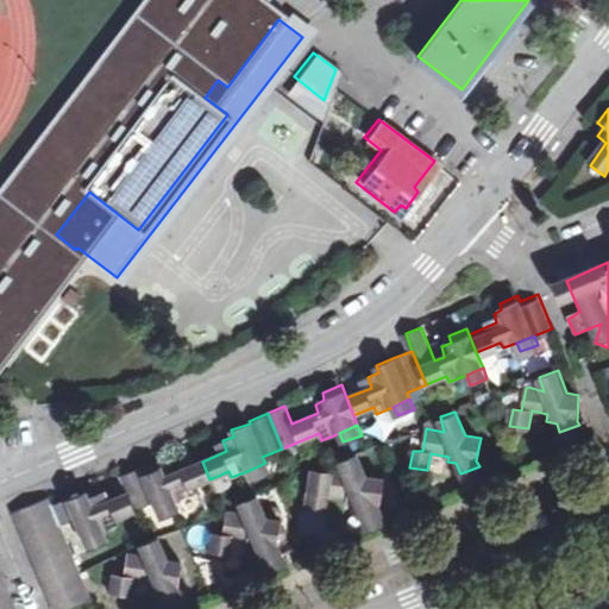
[(579,425),(559,432),(562,438),(565,445),(584,438),(581,431),(579,425)]
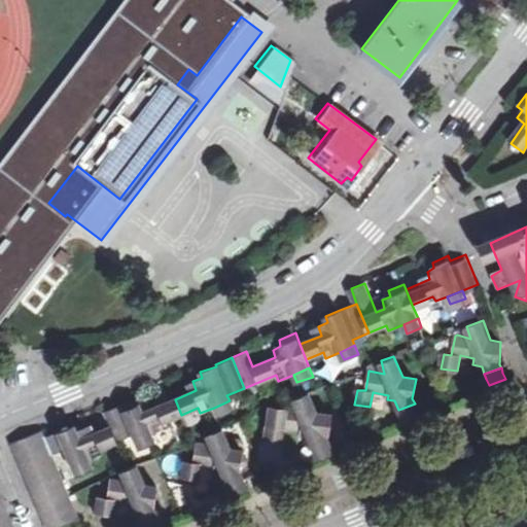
[(310,440),(312,446),(328,438),(326,435),(329,433),(335,415),(317,412),(308,391),(293,398),(299,410),(274,403),(272,405),(265,440),(282,443),(285,428),(301,431),(301,438),(308,438),(310,440)]
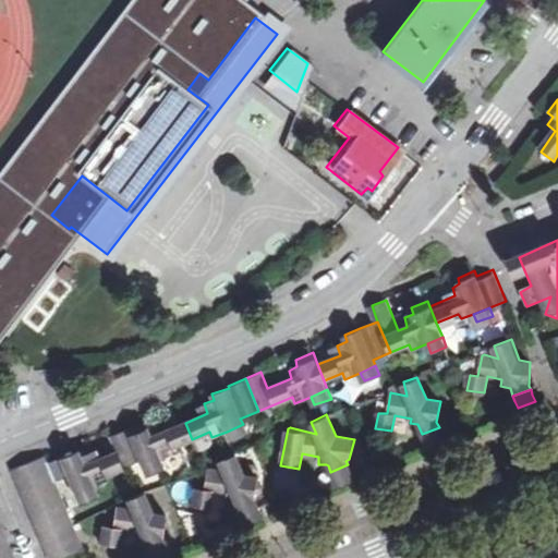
[(140,460),(142,465),(159,459),(174,452),(172,447),(192,439),(185,423),(160,433),(155,424),(145,427),(142,422),(128,427),(111,434),(118,450),(124,468),(140,460)]
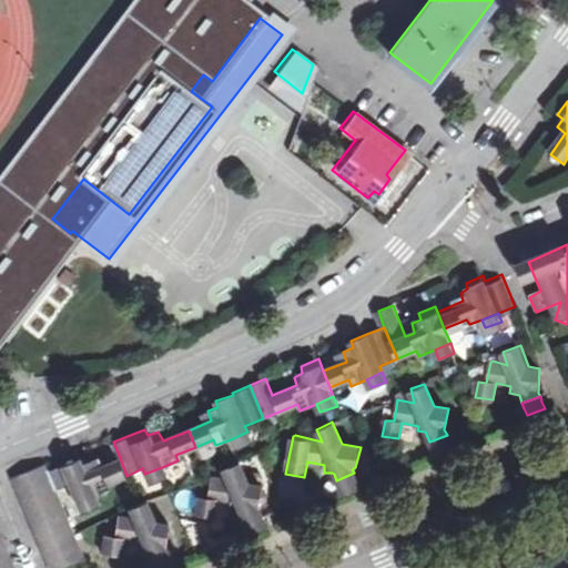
[(247,432),(231,439),(234,448),(252,442),(247,432)]
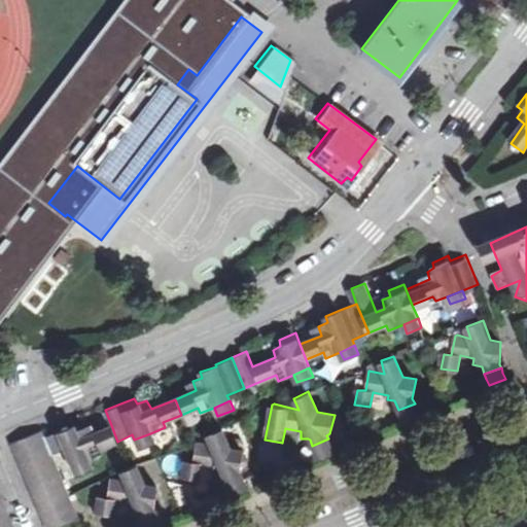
[(415,403),(398,410),(400,415),(403,421),(419,414),(417,409),(415,403)]
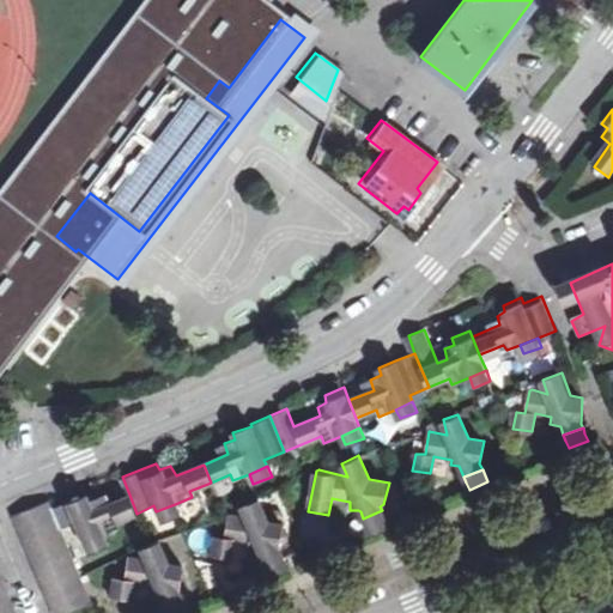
[(67,503),(53,509),(59,525),(73,519),(84,542),(102,535),(119,528),(115,521),(137,514),(129,495),(102,507),(97,497),(87,501),(85,495),(67,503)]
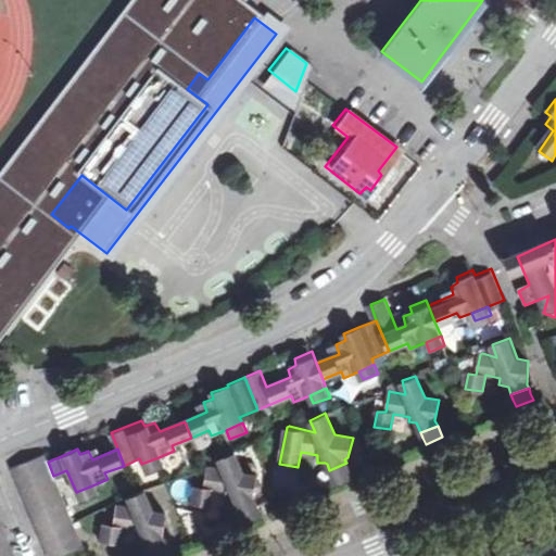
[(234,500),(238,508),(255,502),(254,498),(255,476),(243,474),(234,452),(218,458),(223,469),(207,467),(204,489),(197,488),(191,503),(209,506),(212,490),(225,492),(225,498),(234,500)]
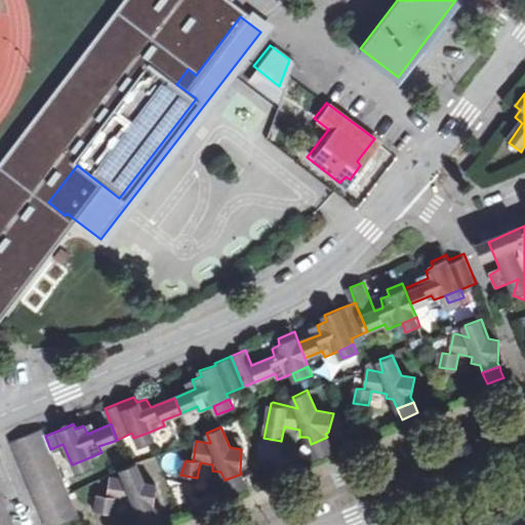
[(39,432),(10,444),(45,524),(57,524),(77,517),(39,432)]
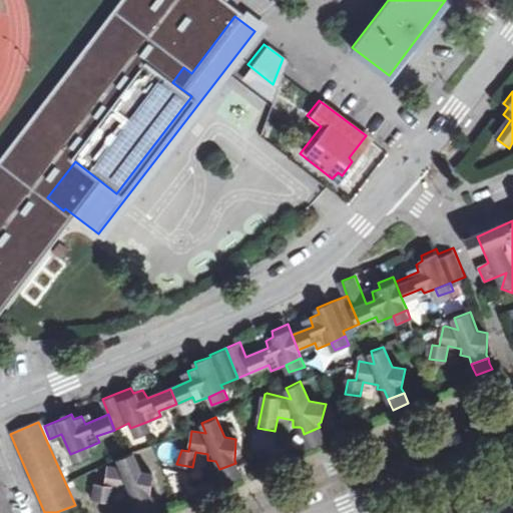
[(149,431),(146,422),(130,428),(134,437),(149,431)]
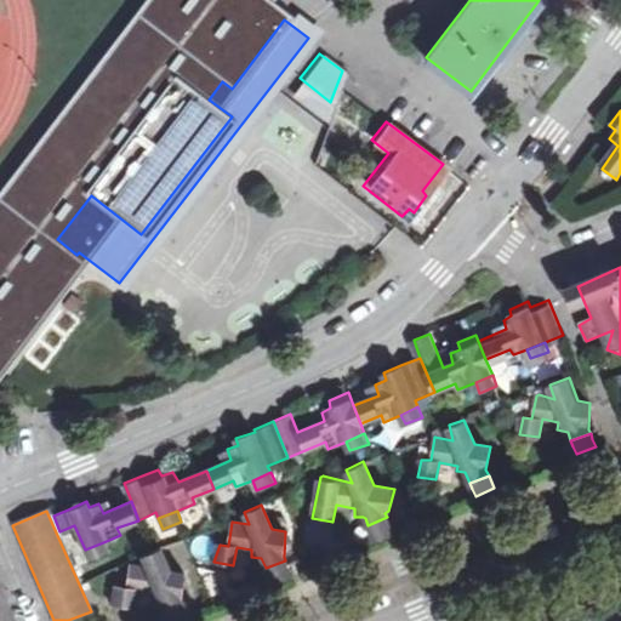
[(389,524),(387,517),(368,525),(371,531),(375,537),(392,530),(389,524)]
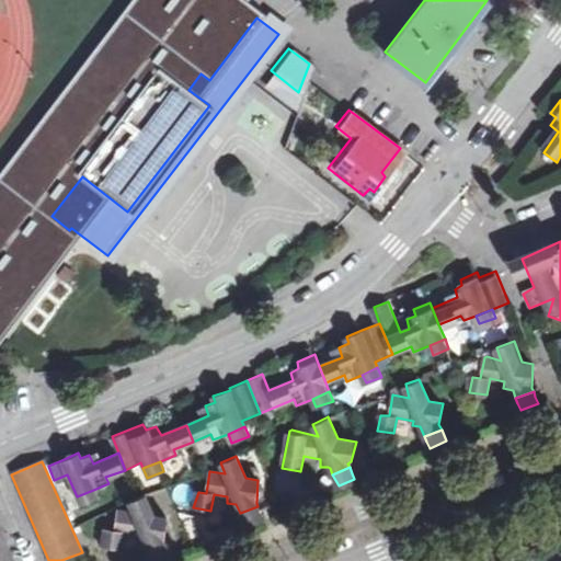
[(176,508),(193,504),(187,483),(171,488),(176,508)]
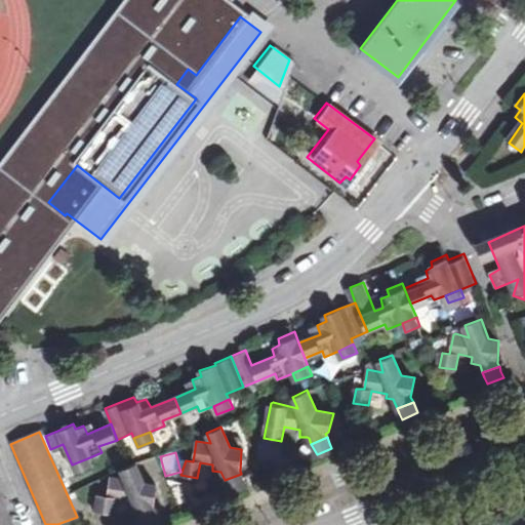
[(87,458),(72,465),(75,473),(90,467),(87,458)]
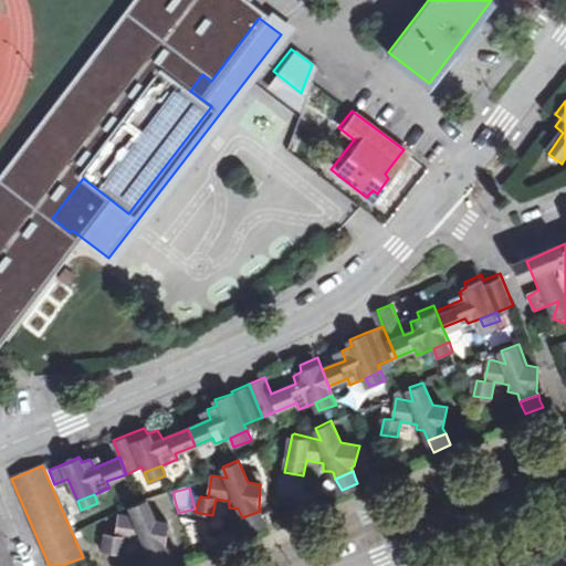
[(149,556),(167,549),(163,542),(168,523),(154,522),(144,499),(137,501),(129,504),(135,519),(118,515),(114,534),(107,534),(102,551),(119,553),(124,538),(139,541),(138,547),(146,548),(149,556)]
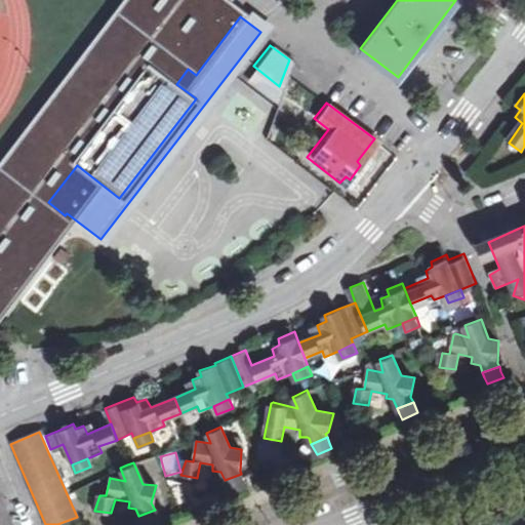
[(241,474),(225,480),(227,484),(229,491),(245,485),(243,478),(241,474)]
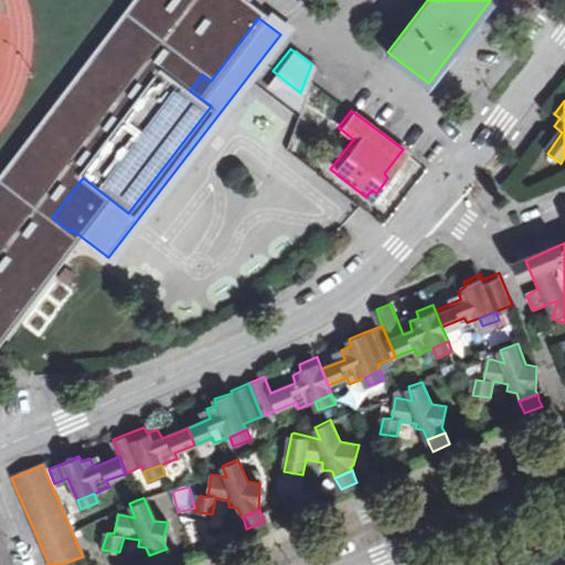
[(0,564),(12,564),(0,535),(0,564)]
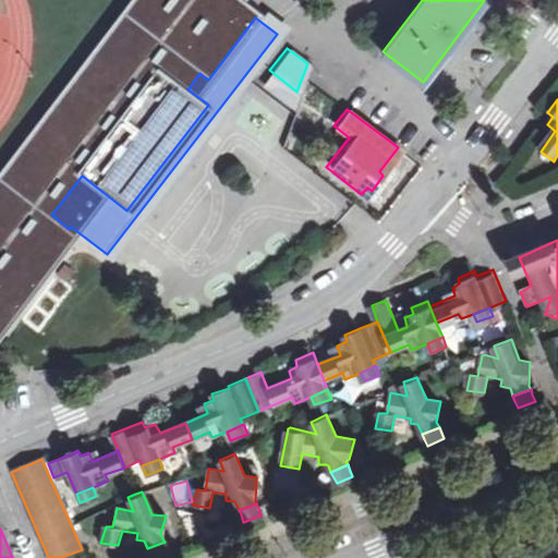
[(165,542),(147,548),(149,554),(150,557),(158,557),(169,554),(167,546),(165,542)]
